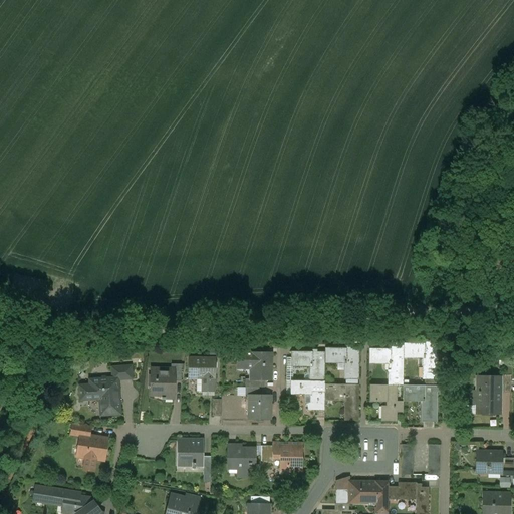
[(45,282),(13,275),(6,309),(38,316),(45,282)]
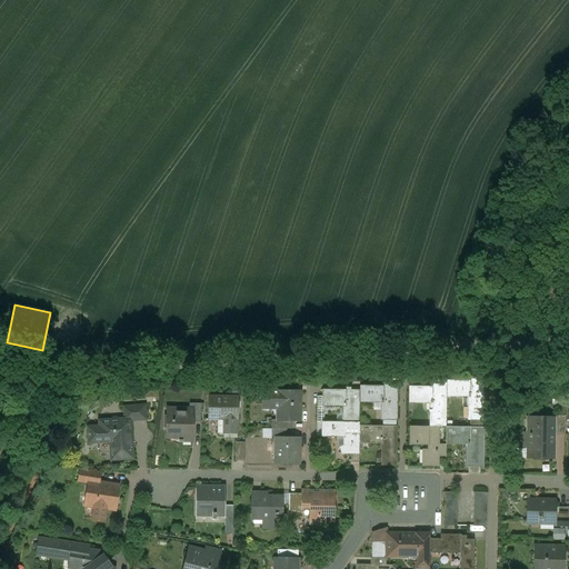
[(485,381),(447,380),(446,387),(446,397),(469,398),(468,420),(483,421),(485,381)]
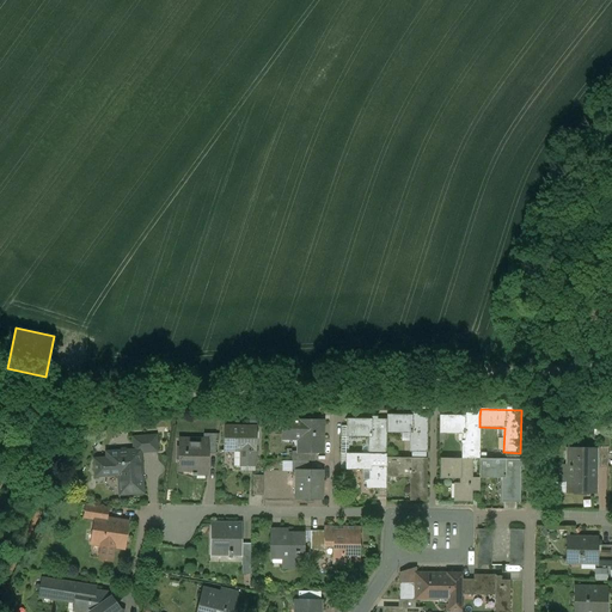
[(428,416),(386,415),(386,420),(386,433),(411,434),(410,452),(427,452),(428,416)]
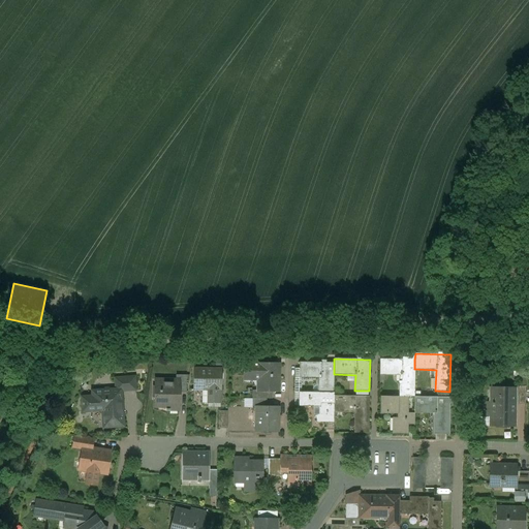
[(407,360),(380,360),(379,375),(403,375),(403,381),(399,381),(399,383),(401,383),(400,397),(408,397),(414,397),(414,369),(414,360),(407,360)]
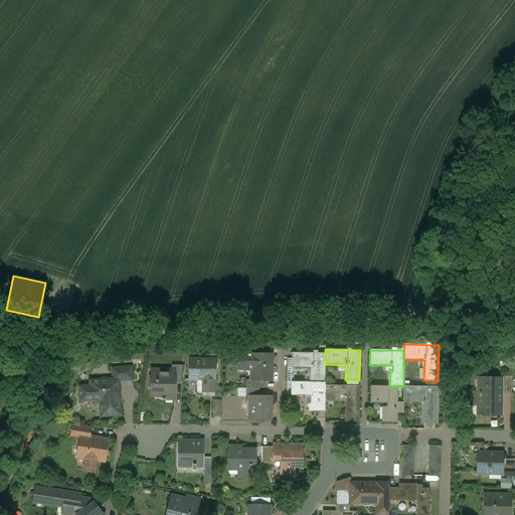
[(325,353),(292,353),(291,368),(312,368),(311,382),(325,382),(325,364),(325,353)]
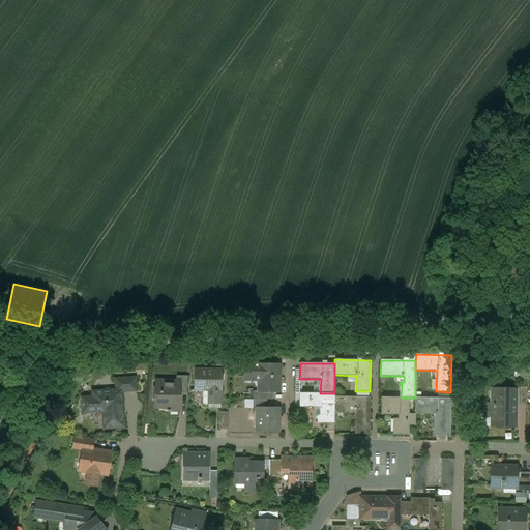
[(280,364),(244,364),(244,377),(261,377),(261,391),(261,392),(272,392),(278,392),(280,364)]
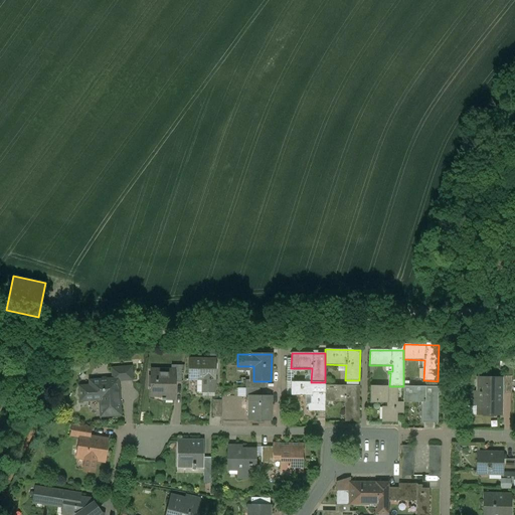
[(215,360),(188,359),(188,379),(196,379),(203,379),(203,392),(214,392),(214,379),(215,379),(215,360)]
